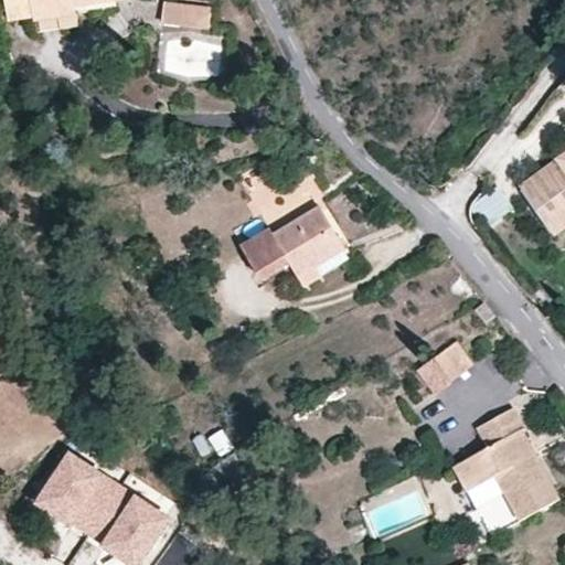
[(11,24),(34,22),(33,12),(74,7),(117,0),(0,0),(0,22),(9,21),(11,24)]
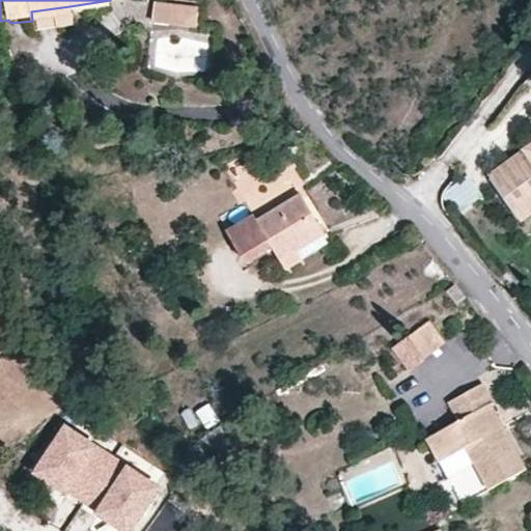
[(197,7),(155,3),(151,22),(194,26),(197,7)]
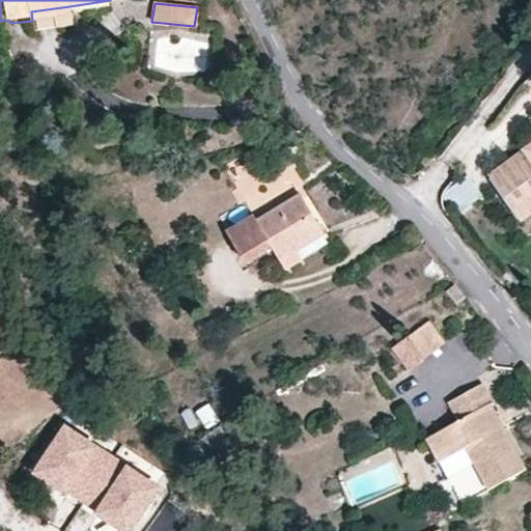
[(31,11),(32,21),(71,16),(70,6),(31,11)]
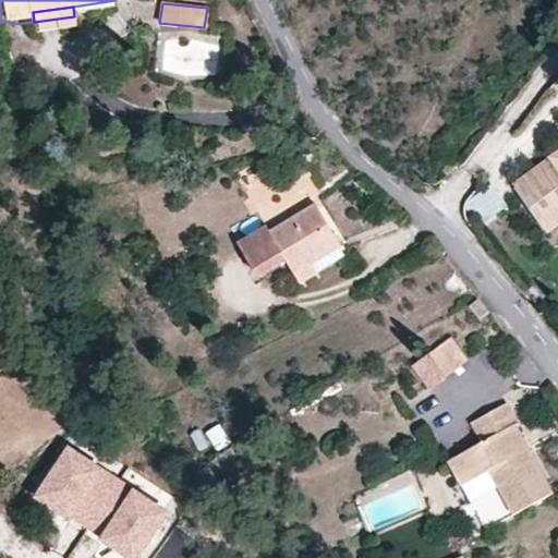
[(74,16),(34,22),(37,36),(76,31),(74,16)]
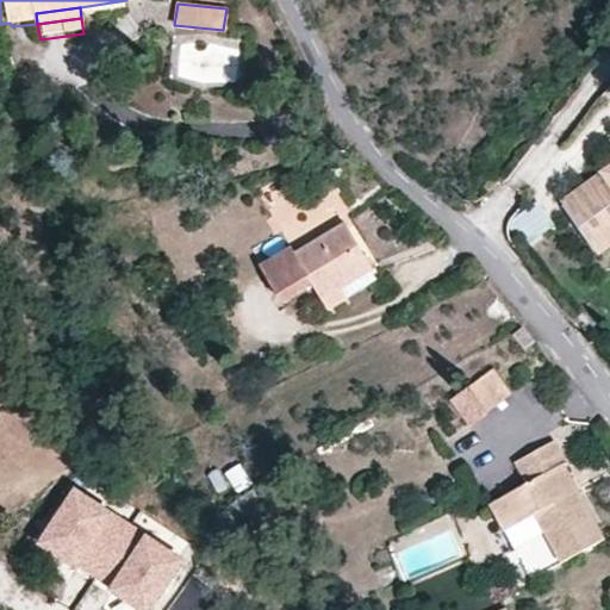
[(609,174),(566,203),(598,250),(609,242),(609,174)]
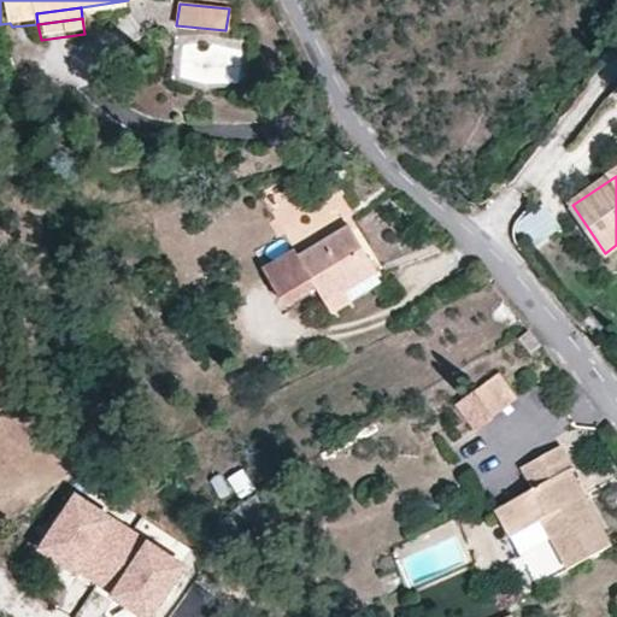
[(347,292),(376,274),(346,224),(299,253),(294,245),(265,264),(289,304),(318,288),(334,312),(353,300),(347,292)]
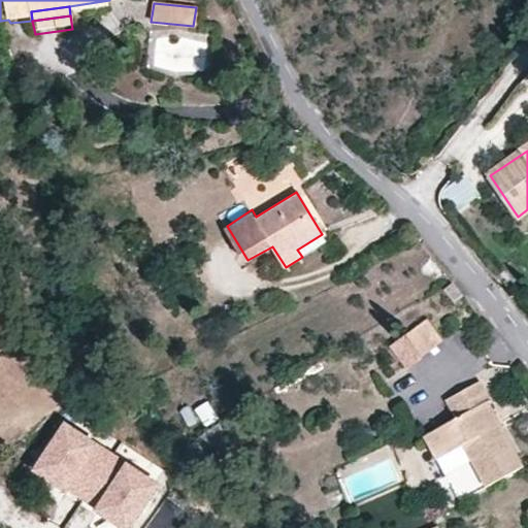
[(326,242),(322,234),(297,250),(302,257),(326,242)]
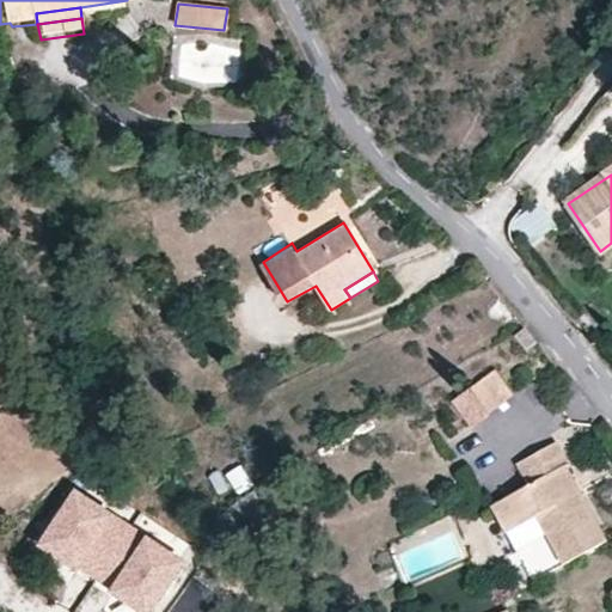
[(495,371),(469,389),(488,411),(513,393),(495,371)]
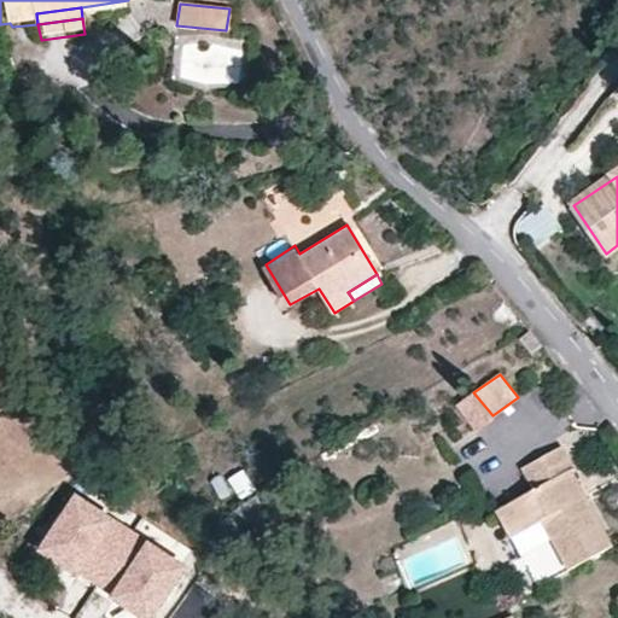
[(560,447),(523,468),(534,490),(495,511),(509,536),(541,520),(567,567),(613,544),(560,447)]
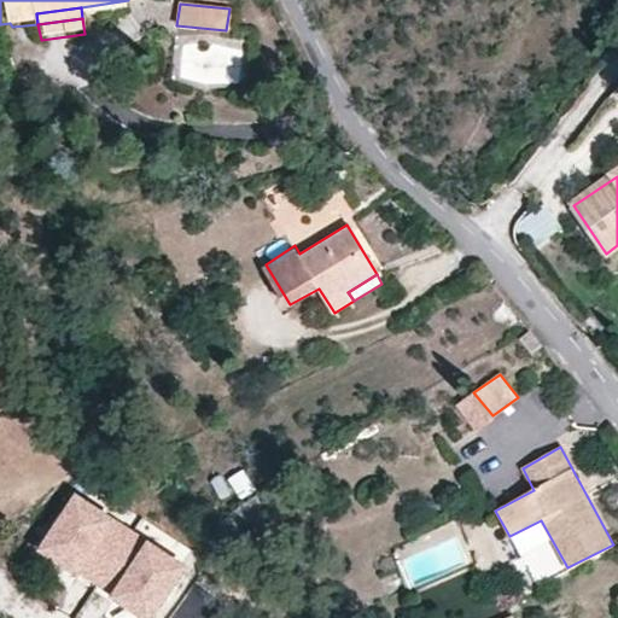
[(151,617),(188,560),(76,489),(39,548),(151,617)]
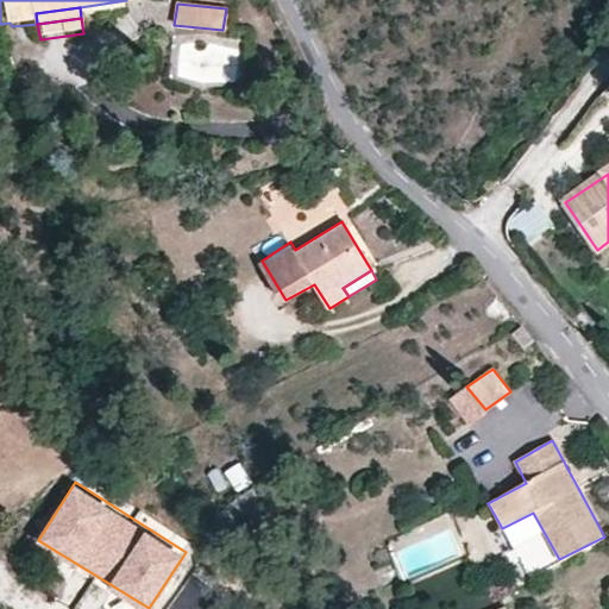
[(514,547),(504,553),(509,564),(521,559),(514,547)]
